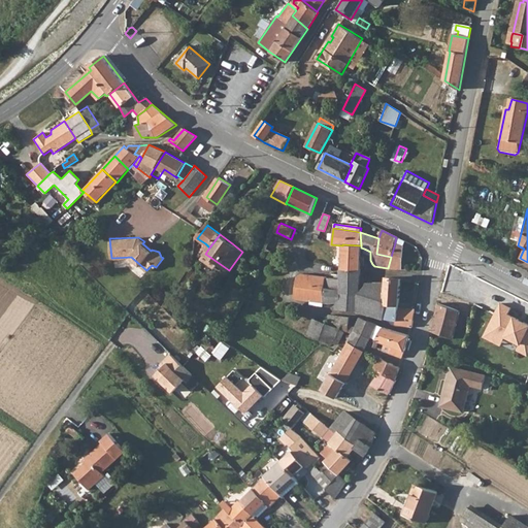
[(403,246),(395,242),(391,257),(388,268),(397,268),(397,267),(401,267),(403,246)]
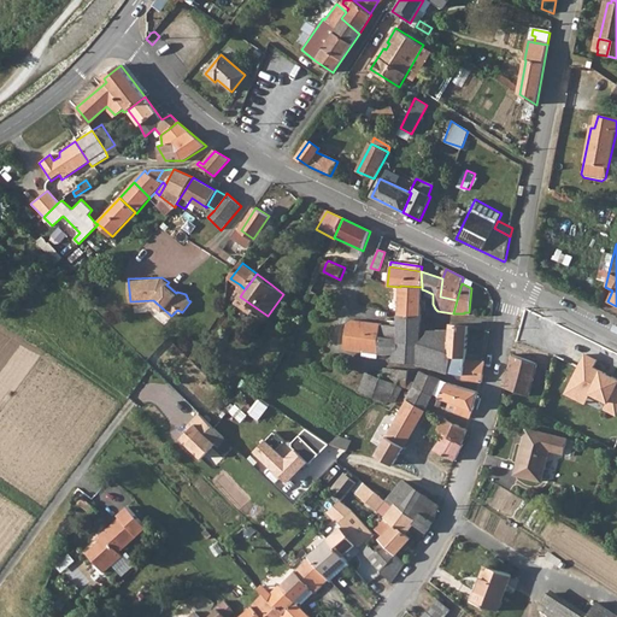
[(399,313),(422,316),(422,289),(422,287),(400,286),(400,287),(399,313)]
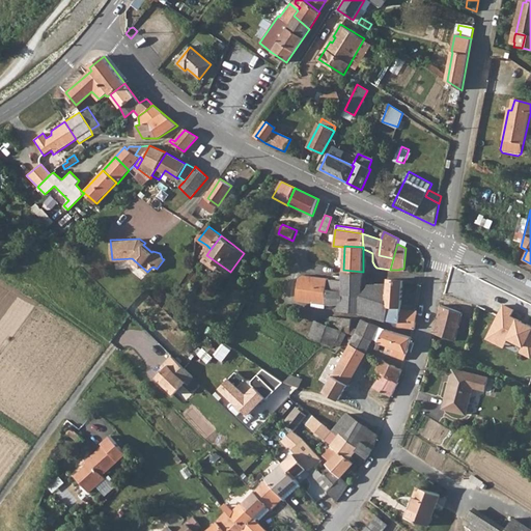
[(220,264),(206,255),(205,258),(218,268),(220,264)]
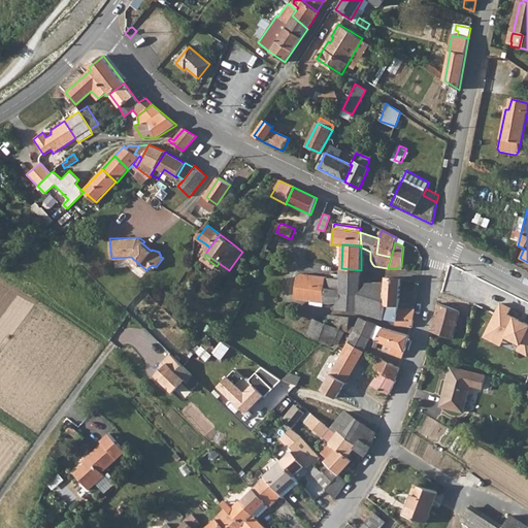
[(452,264),(449,266),(447,277),(439,304),(461,312),(464,301),(458,299),(465,270),(452,264)]
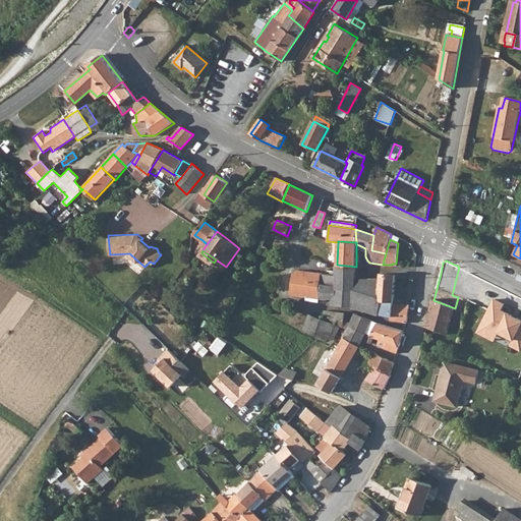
[(356,282),(356,267),(337,265),(336,276),(356,282)]
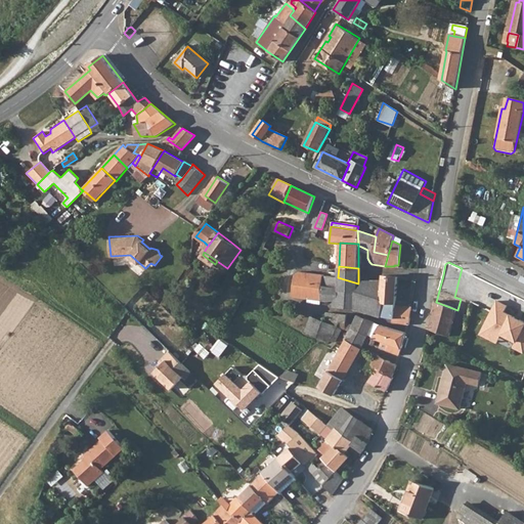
[(358,290),(358,284),(338,277),(323,279),(321,278),(299,272),(295,277),(292,297),(320,300),(320,302),(336,300),(335,307),(355,308),(358,290)]
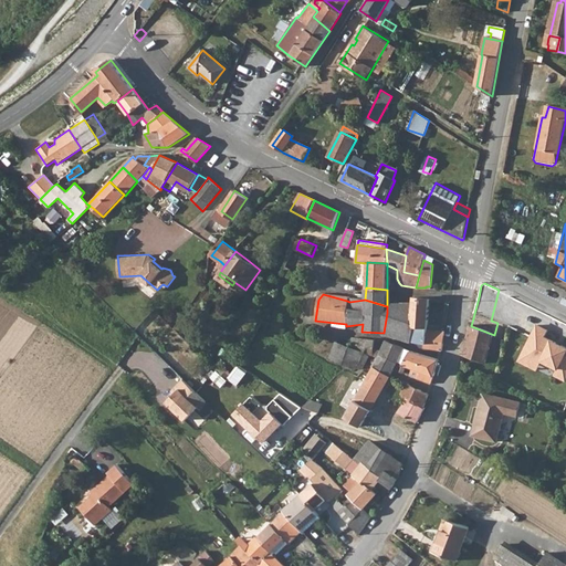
[(536,314),(538,310),(506,294),(504,299),(536,314)]
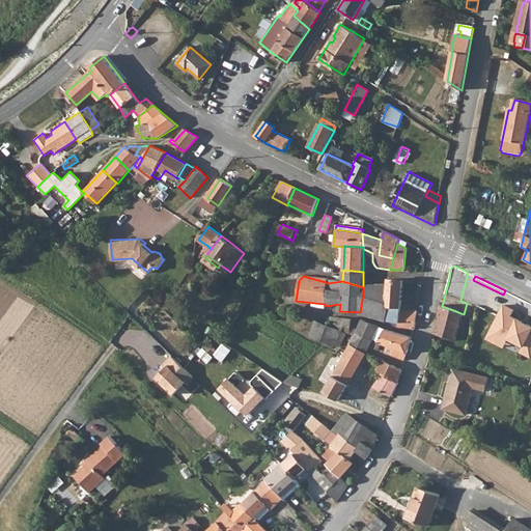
[(403,281),(389,279),(388,284),(386,318),(397,324),(397,328),(415,330),(418,310),(401,309),(403,281)]
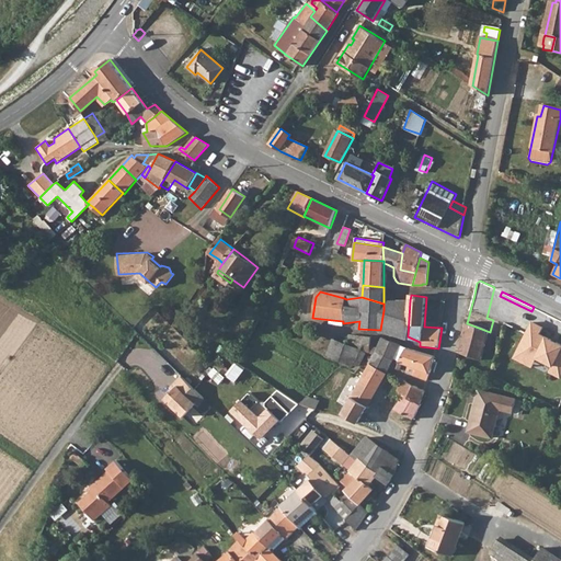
[(389,300),(389,310),(384,310),(380,330),(408,336),(410,300),(389,300)]
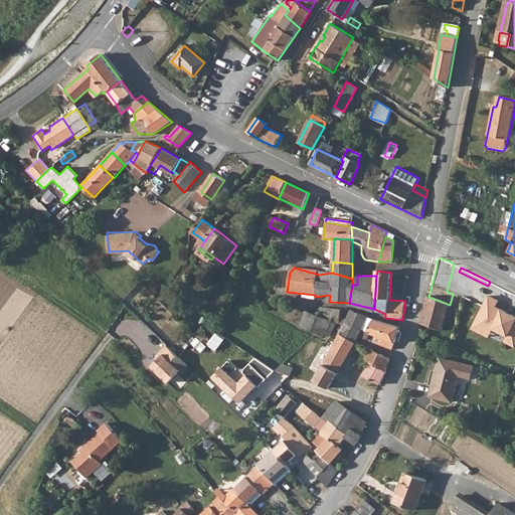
[(489,294),(474,329),(492,337),(495,329),(509,335),(506,342),(514,345),(514,313),(498,306),(501,299),(489,294)]
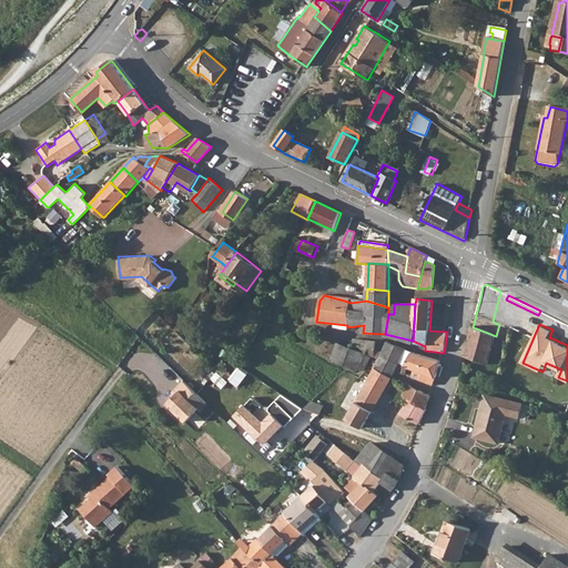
[(473,327),(465,356),(488,365),(496,336),(473,327)]
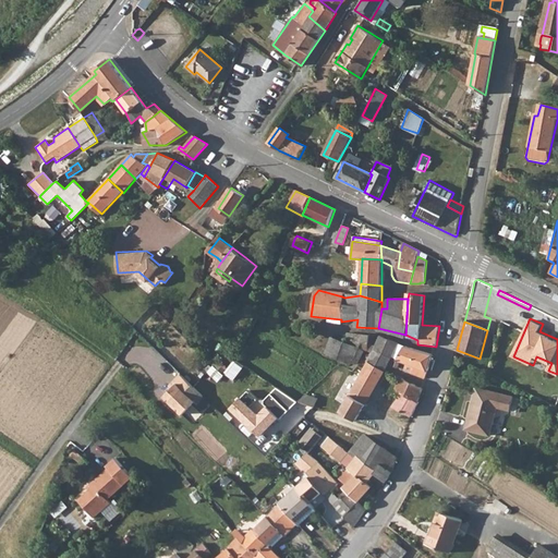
[(352,363),(359,350),(363,352),(367,349),(373,352),(376,346),(370,342),(373,336),(350,334),(348,343),(334,337),(326,354),(351,365),(352,363)]
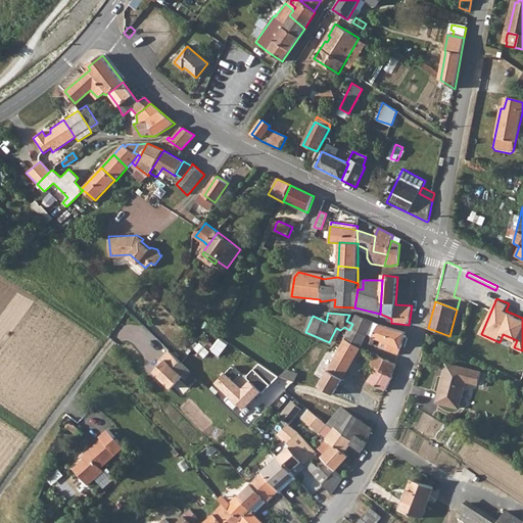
[(349,330),(341,346),(357,354),(360,349),(372,325),(374,321),(359,315),(352,324),(349,330)]
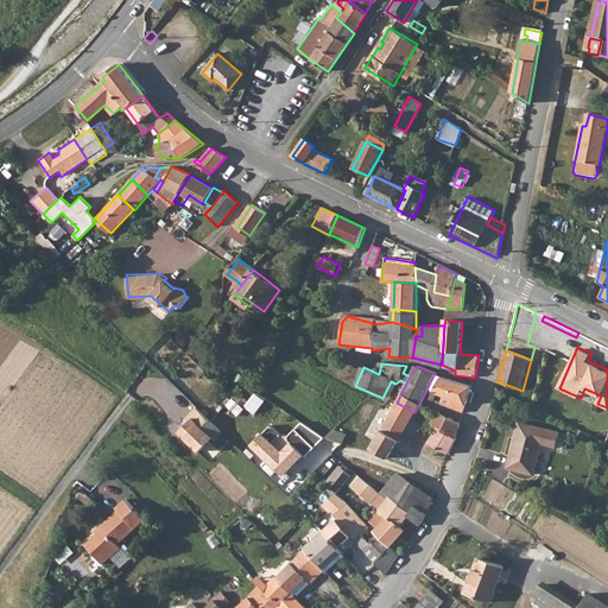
[(466,412),(473,387),(441,377),(439,381),(436,387),(431,398),(437,400),(439,394),(445,397),(456,401),(454,407),(466,412)]
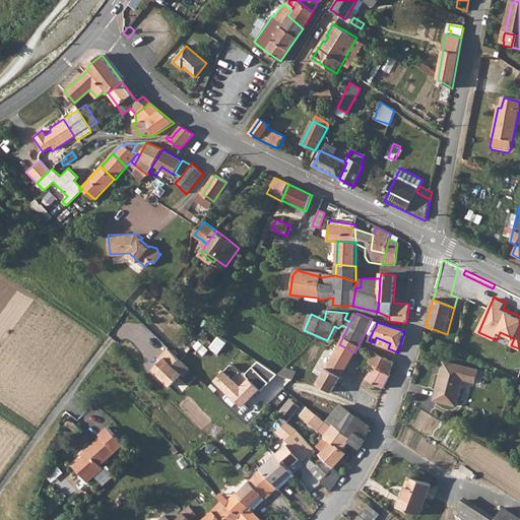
[(331,340),(338,328),(334,326),(328,338),(331,340)]
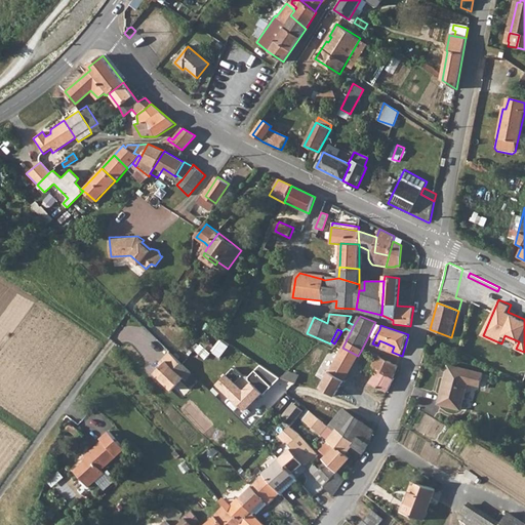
[(214,352),(223,357),(232,344),(224,338),(214,352)]
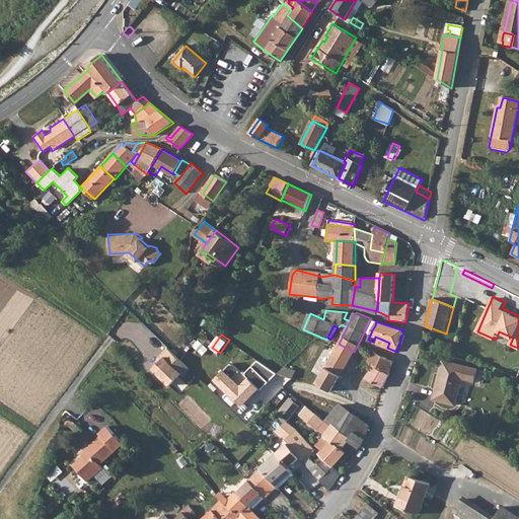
[(380,339),(377,344),(387,348),(389,343),(380,339)]
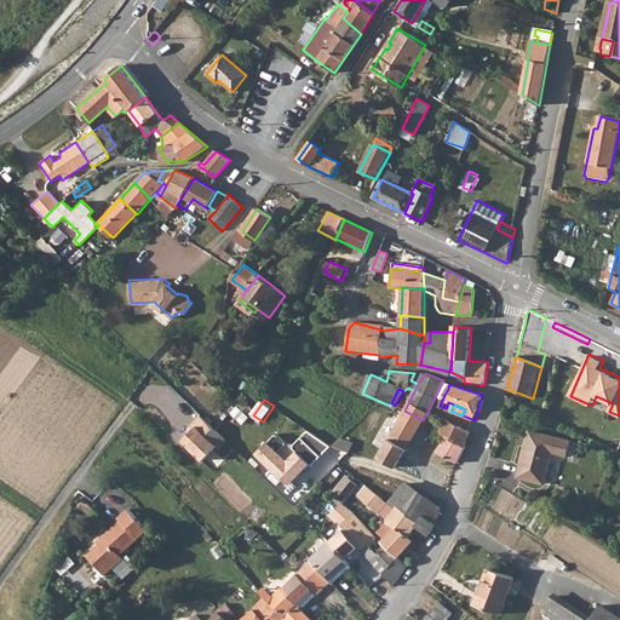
[(405,411),(383,451),(379,458),(396,468),(423,420),(405,411)]
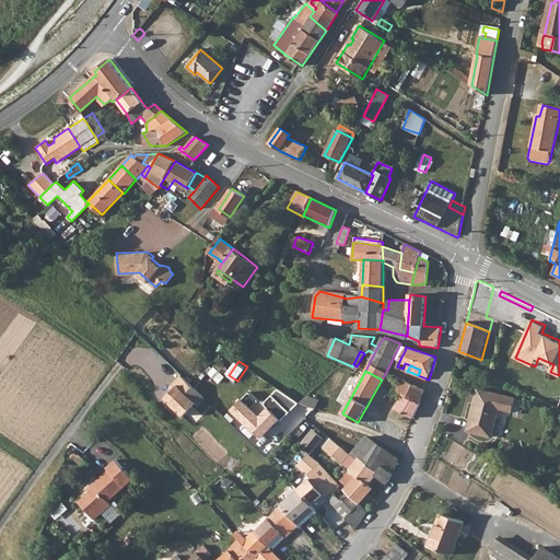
[(205,397),(182,375),(171,387),(173,388),(165,397),(183,415),(196,403),(197,405),(205,397)]
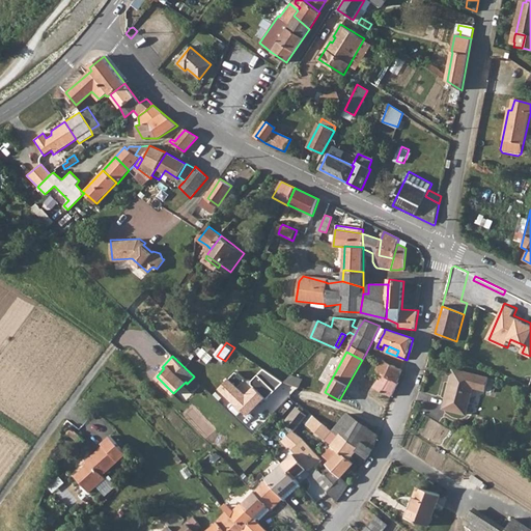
[(374,370),(383,374),(397,382),(403,370),(381,361),(374,370)]
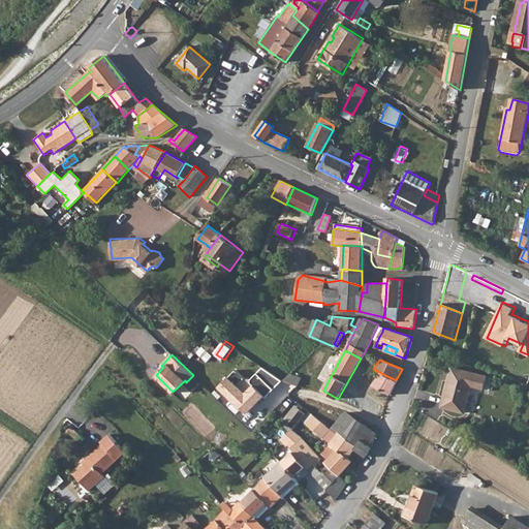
[(254,414),(282,379),(265,366),(253,380),(256,382),(249,392),(229,376),(220,389),(254,414)]
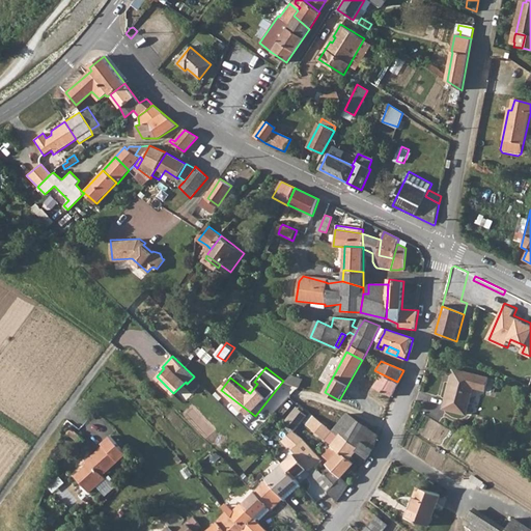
[(490,378),(453,367),(443,409),(466,415),(473,388),(485,391),(490,378)]
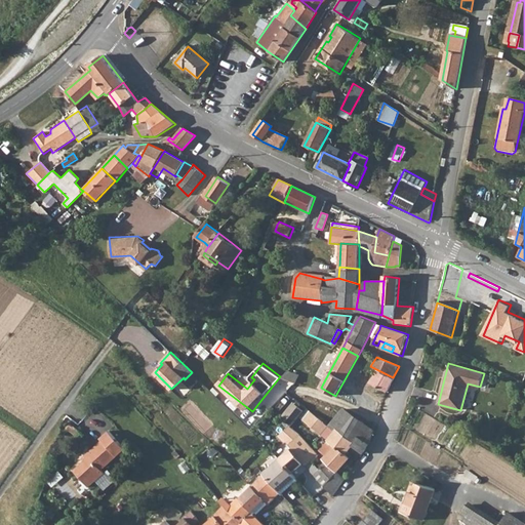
[(367,371),(374,375),(378,370),(370,366),(367,371)]
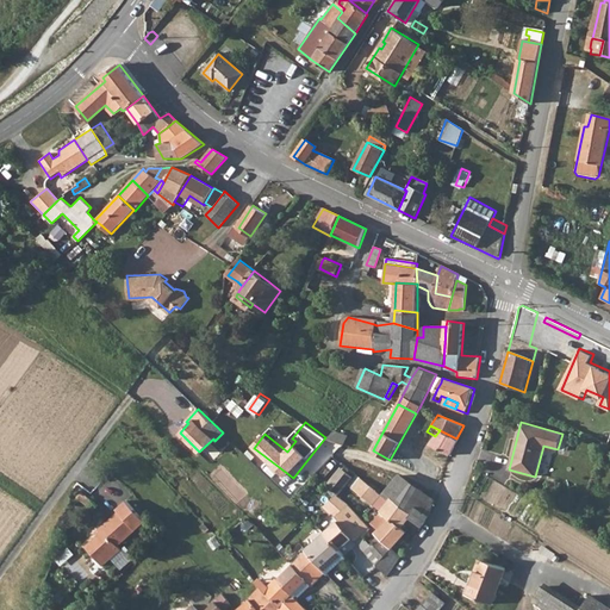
[(331,436),(341,446),(349,437),(340,428),(331,436)]
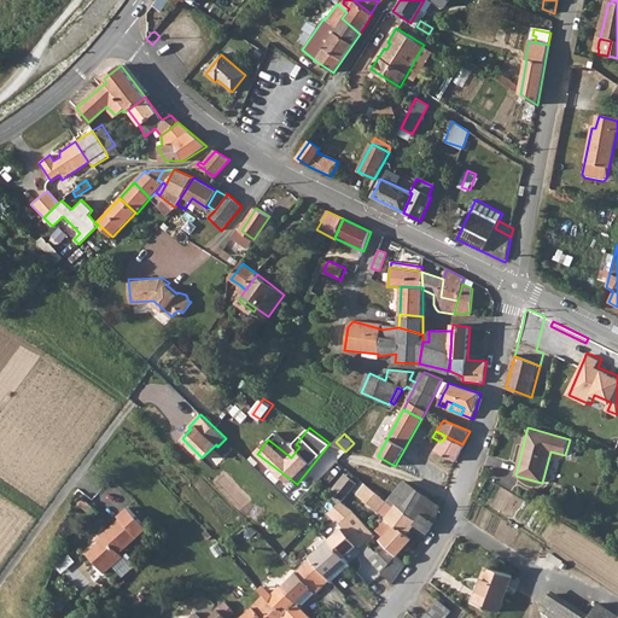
[(462,444),(445,436),(441,442),(435,452),(455,462),(465,445),(462,444)]
